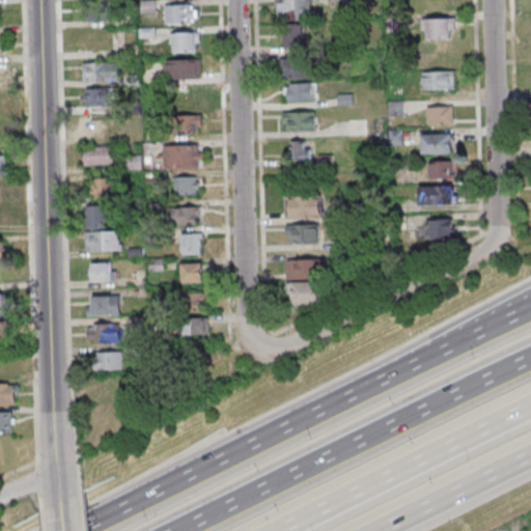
[(307,20),(306,0),(278,0),(279,20),(307,20)]
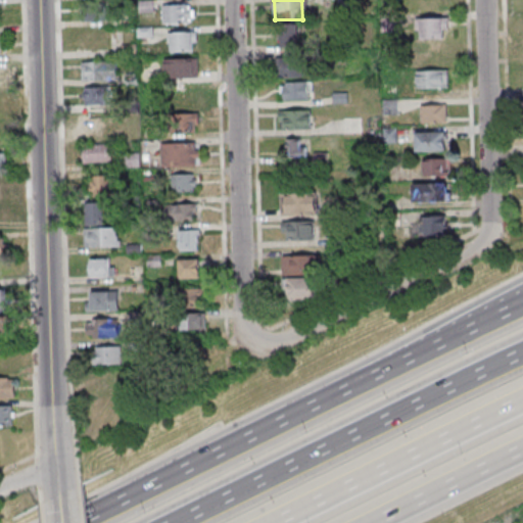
[(83,21),(112,21),(112,3),(83,3),(83,21)]
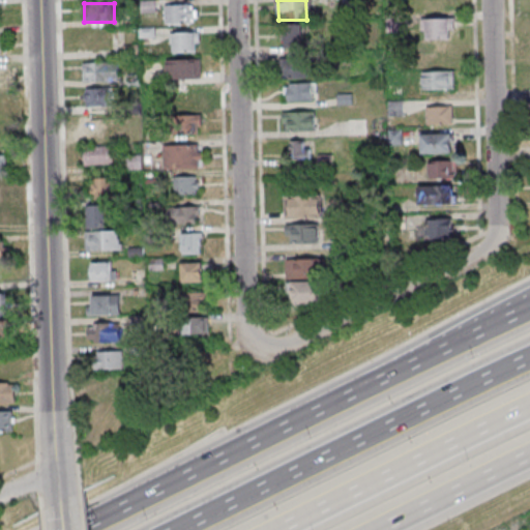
[(196,4),(165,4),(165,23),(196,23),(196,4)]
